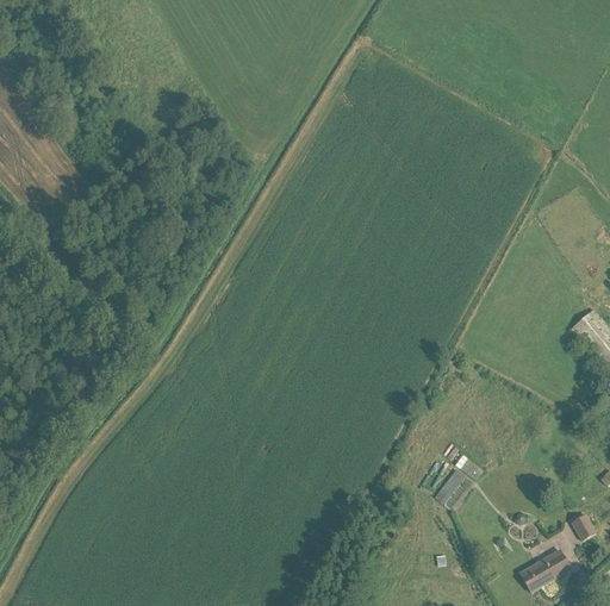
[(609,328),(593,308),(571,329),(609,373),(609,328)]
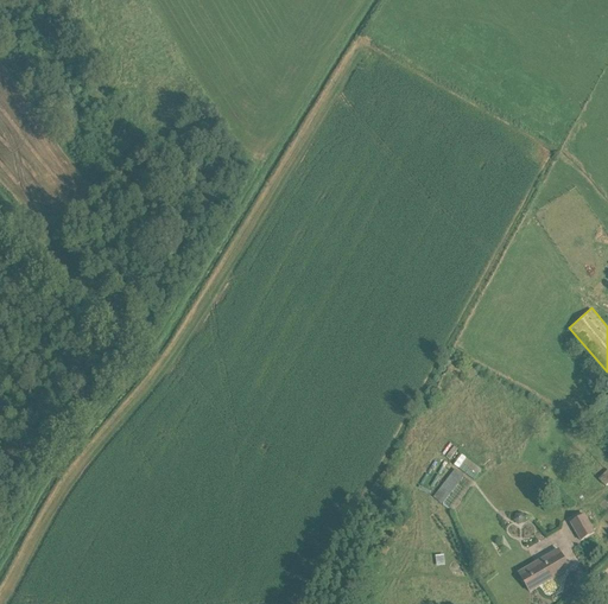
[(480,469),(461,453),(454,463),(473,478),(480,469)]
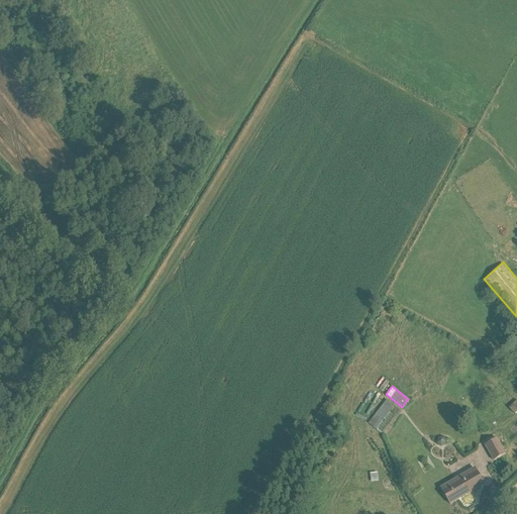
[(394,404),(386,398),(372,417),(386,427),(400,409),(394,404)]
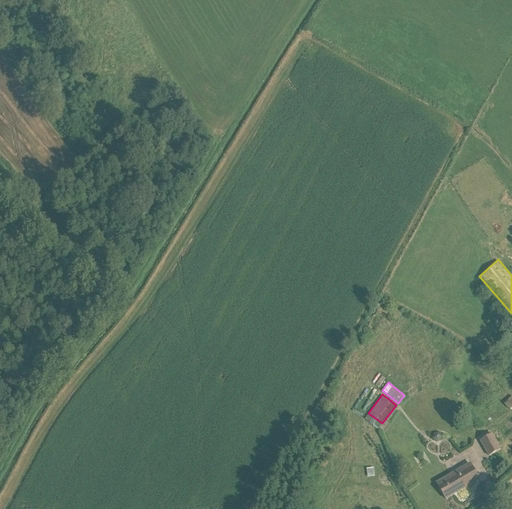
[(500,447),(492,432),(479,439),(488,454),(500,447)]
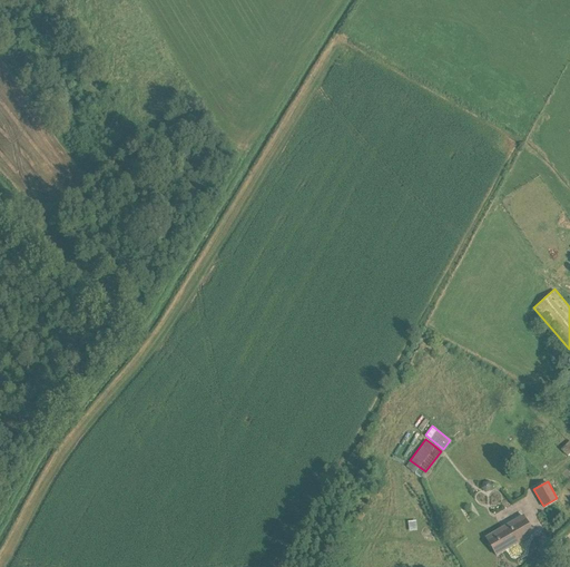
[(533,531),(522,514),(521,515),(485,535),(495,554),(533,531)]
